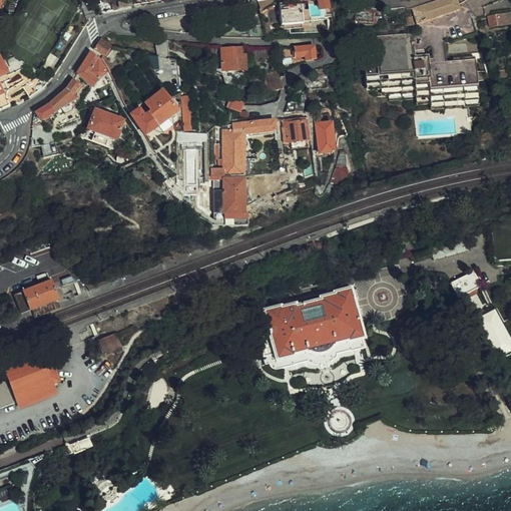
[(301,0),(278,1),(279,5),(279,12),(280,24),(302,22),(301,0)]
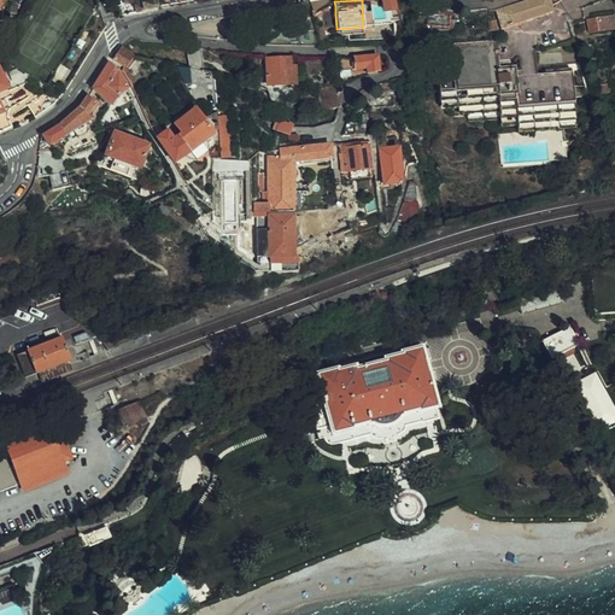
[(380,0),(382,11),(393,9),(391,0),(380,0)]
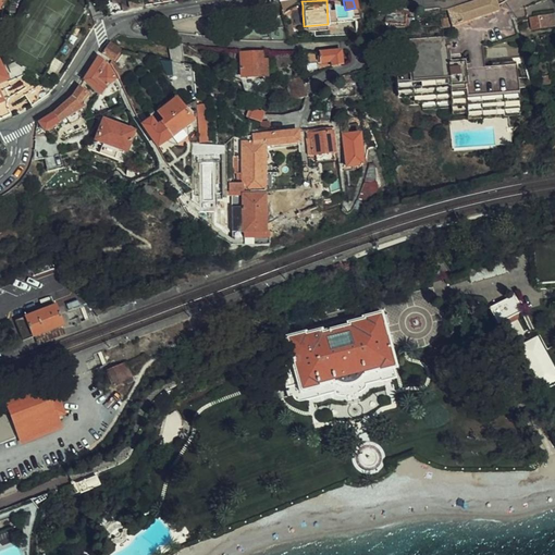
[(384,0),(372,0),(372,9),(383,9),(382,17),(392,17),(405,19),(405,11),(394,11),(394,4),(390,4),(387,0),(384,0)]
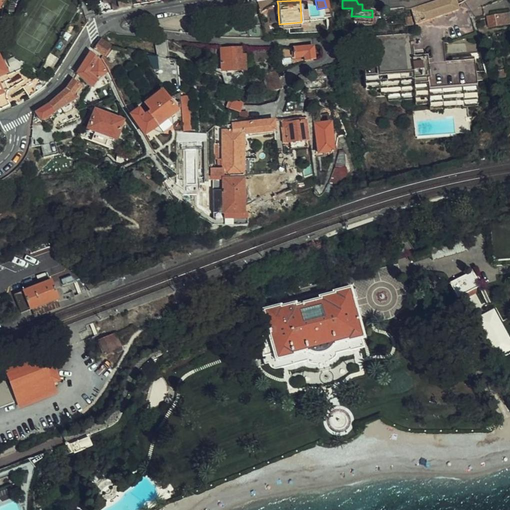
[(409,7),(414,23),(426,19),(457,8),(456,3),(454,0),(432,0),(409,7)]
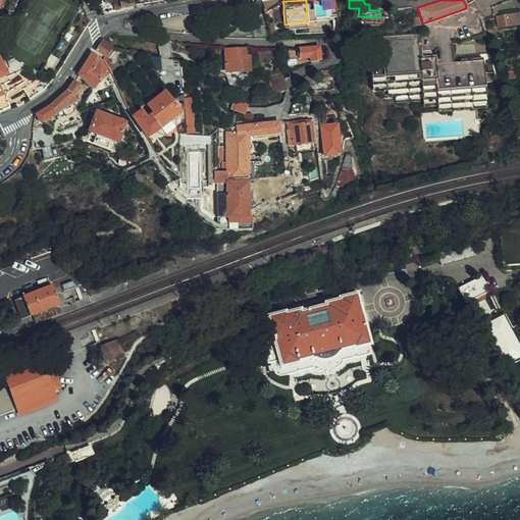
[(487,10),(489,21),(510,17),(508,6),(487,10)]
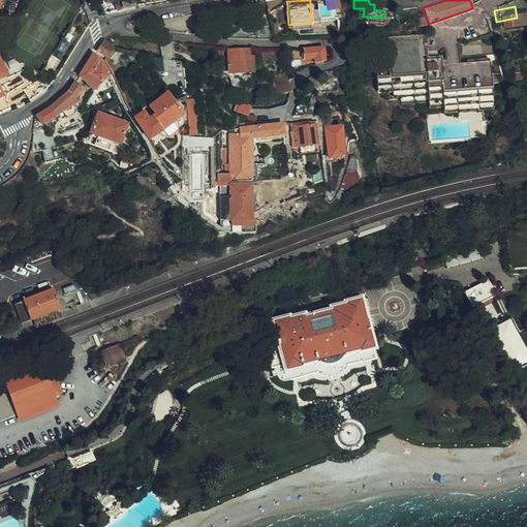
[(417,17),(420,26),(427,24),(425,16),(417,17)]
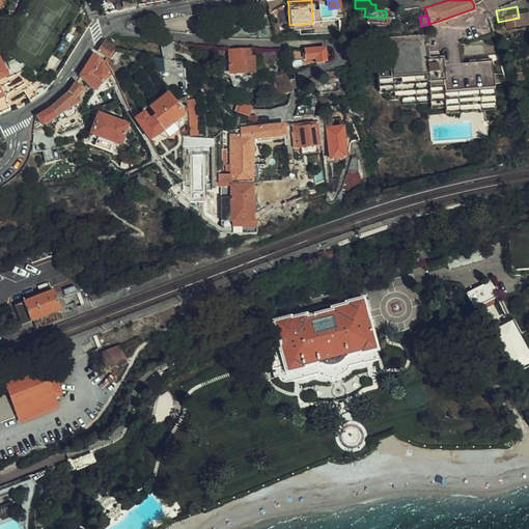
[(379,29),(379,38),(416,36),(415,27),(379,29)]
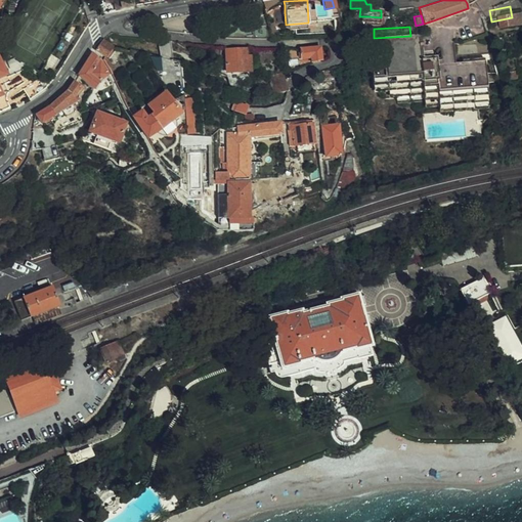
[(103,38),(96,48),(105,54),(113,45),(103,38)]
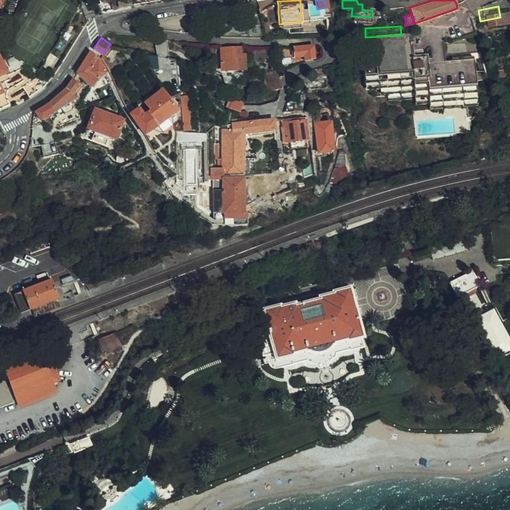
[(366,53),(365,37),(351,38),(353,70),(367,69),(367,80),(376,79),(376,85),(403,84),(403,90),(417,89),(418,95),(466,93),(464,53),(434,55),(415,55),(415,51),(366,53)]
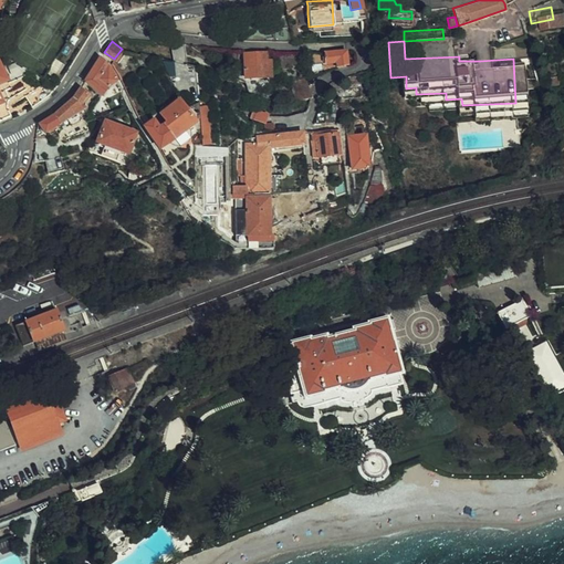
[(319,51),(307,51),(307,61),(323,60),(324,61),(335,60),(335,64),(336,64),(345,63),(344,49),(330,50),(319,51)]
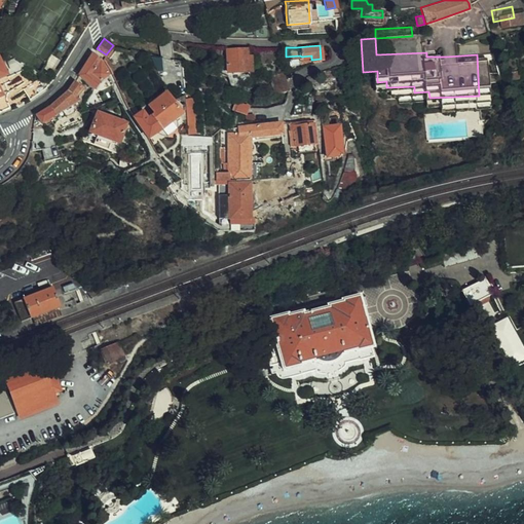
[(245,55),(244,47),(239,47),(225,48),(226,71),(251,70),(250,55),(245,55)]
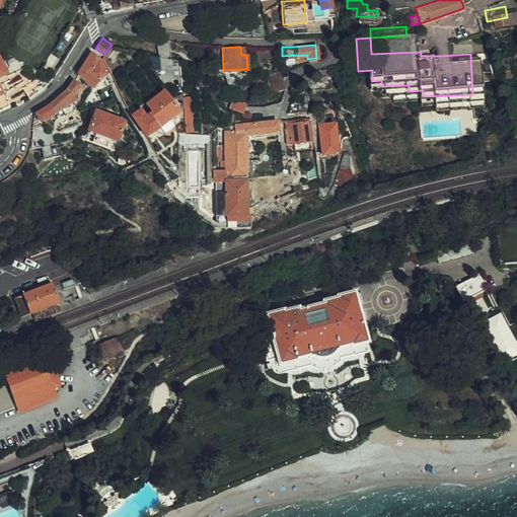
[(82,65),(77,72),(91,85),(92,86),(97,78),(105,72),(105,71),(98,60),(94,55),(91,51),(82,65)]
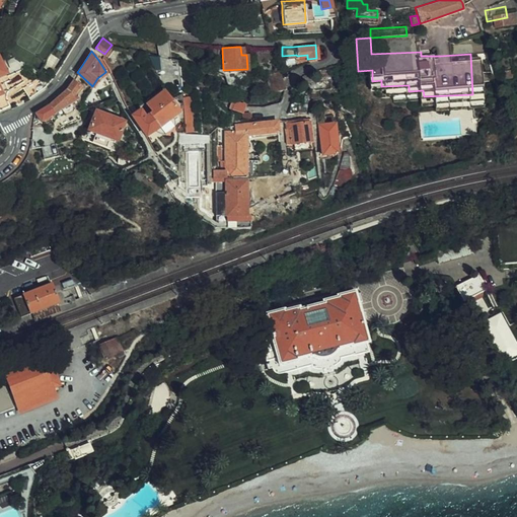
[(31,67),(21,73),(14,79),(20,90),(39,77),(31,67)]
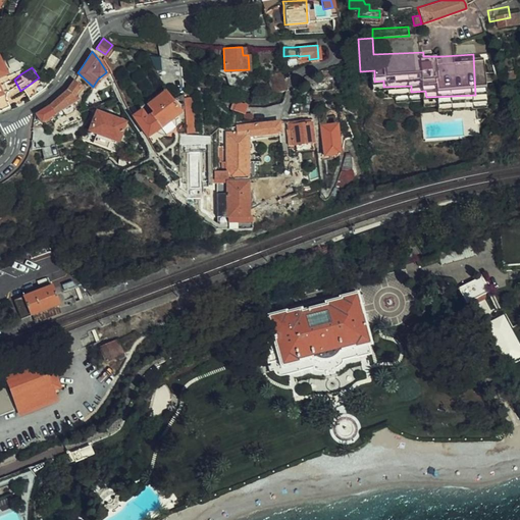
[(268,71),(270,82),(282,79),(279,68),(268,71)]
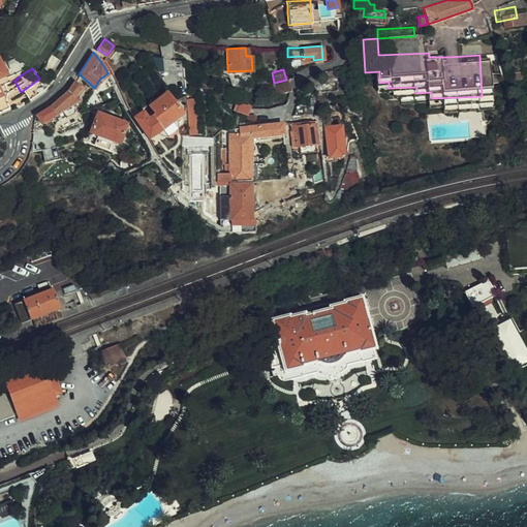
[(49,104),(36,113),(41,123),(54,115),(62,110),(71,104),(76,101),(73,96),(80,89),(81,87),(74,79),(68,89),(49,104)]
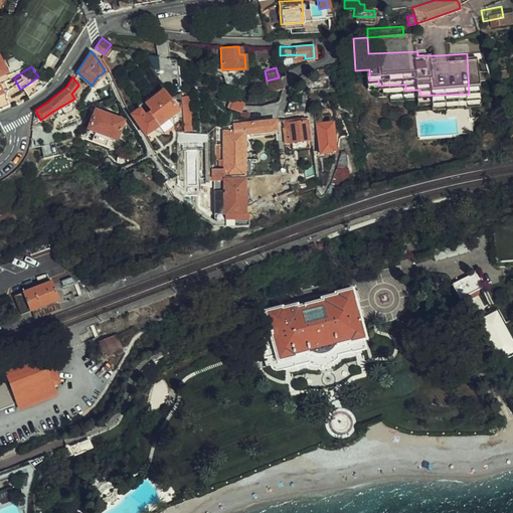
[(269,89),(281,87),(281,86),(279,77),(267,80),(269,89)]
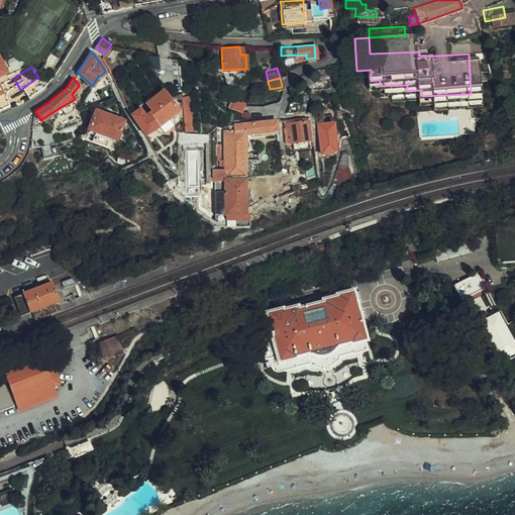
[(139,106),(130,112),(131,114),(138,123),(144,132),(150,128),(162,120),(173,112),(179,107),(169,94),(164,88),(148,98),(155,105),(150,108),(144,112),(139,106)]
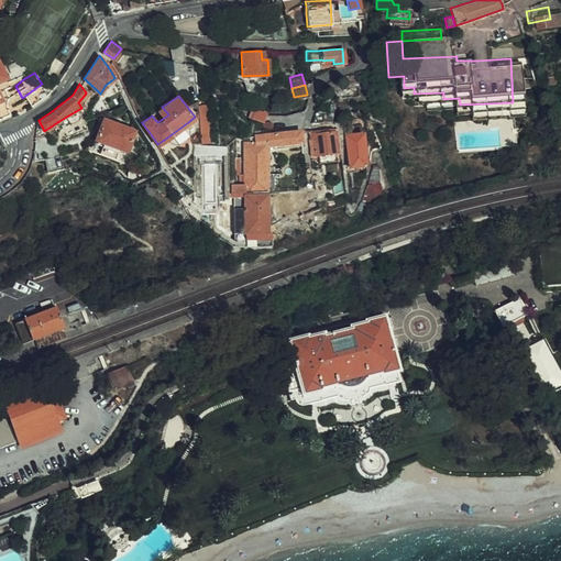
[(199,123),(201,138),(209,139),(206,101),(198,102),(199,123)]
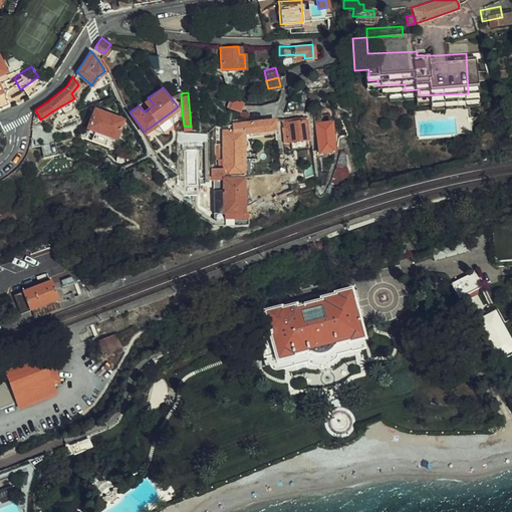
[(144,99),(150,107),(154,104),(148,97),(144,99)]
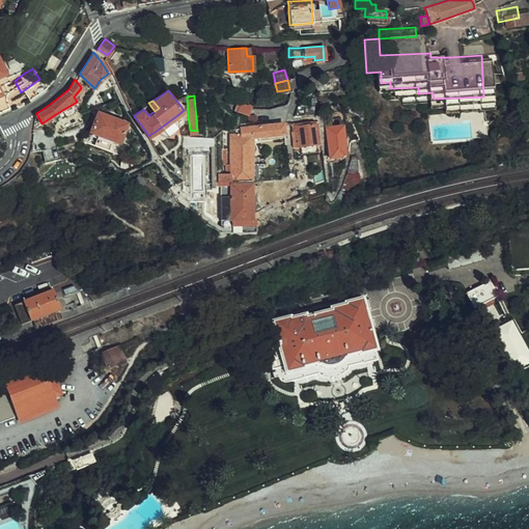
[(313,102),(297,104),(294,116),(310,114),(313,102)]
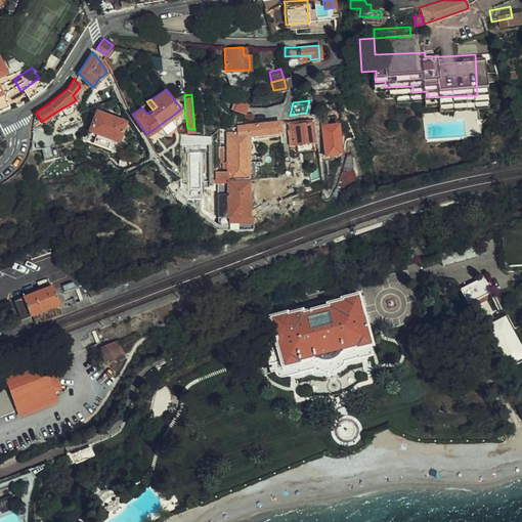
[(115,148),(120,150),(121,150),(128,131),(122,129),(125,119),(96,109),(89,128),(86,137),(115,148)]
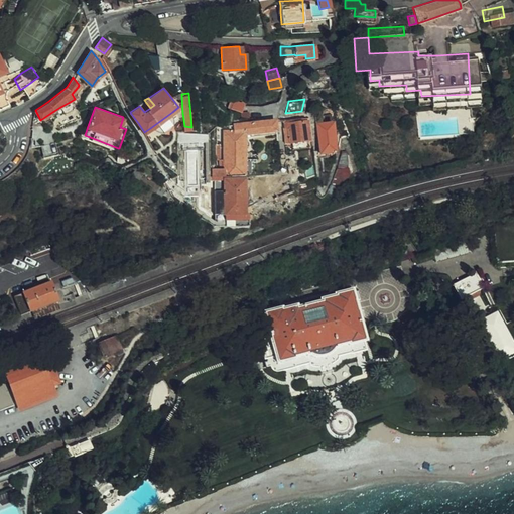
[(161,120),(150,128),(157,127),(162,127),(164,126),(169,122),(170,119),(172,112),(161,120)]
